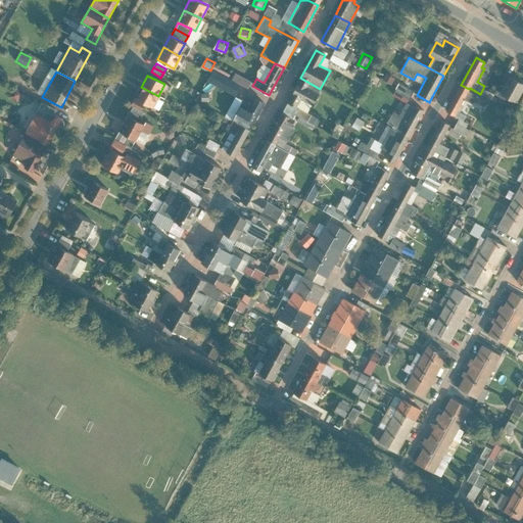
[(515,101),(522,86),(522,82),(509,76),(500,93),(515,101)]
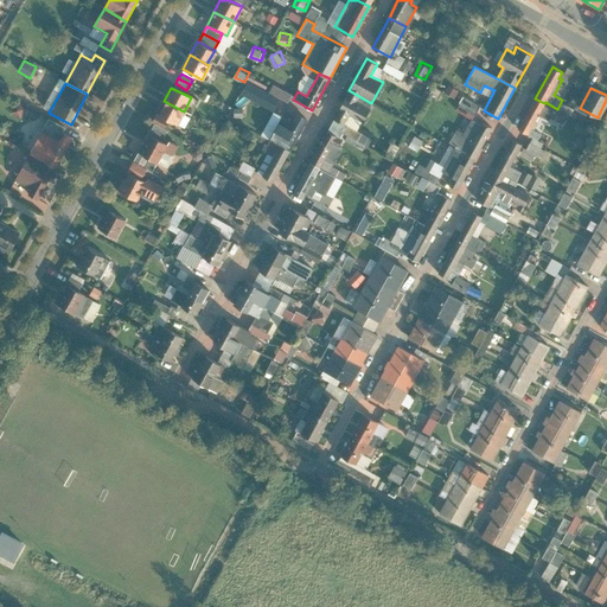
[(371,103),(349,90),(333,119),(343,125),(349,115),(360,122),(371,103)]
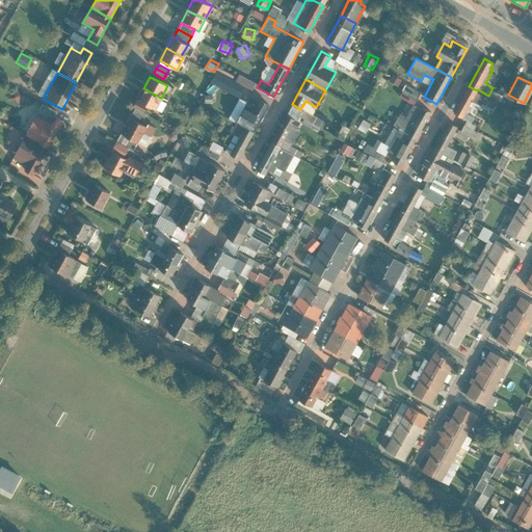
[(477,90),(469,86),(453,113),(462,117),(472,101),(480,106),(482,103),(493,108),(496,103),(476,92),(477,90)]
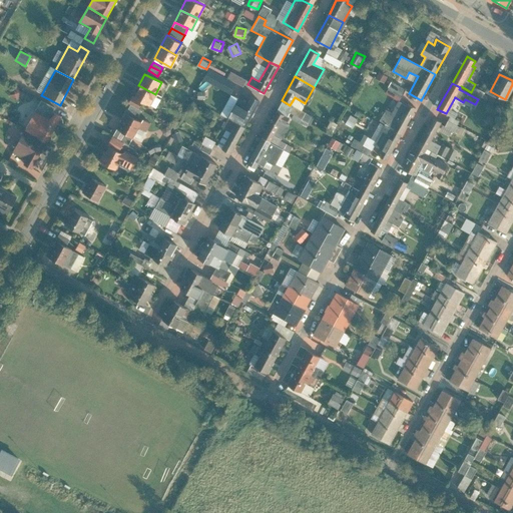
[(148,105),(155,94),(138,85),(132,96),(141,101),(148,105)]
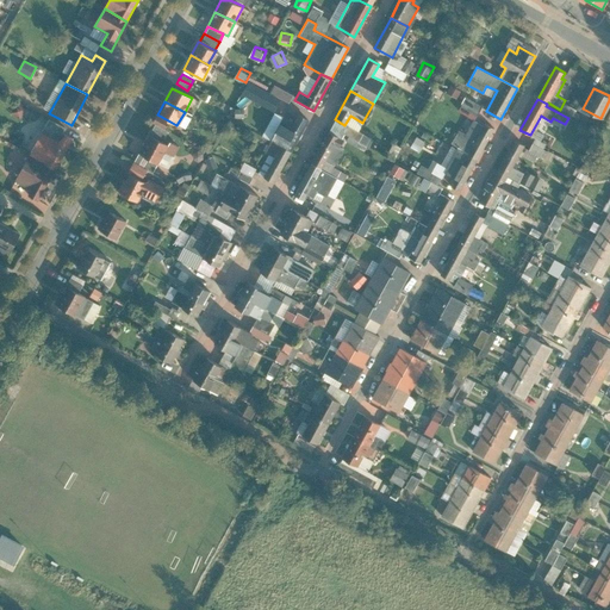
[(562,109),(577,114),(580,107),(566,101),(562,109)]
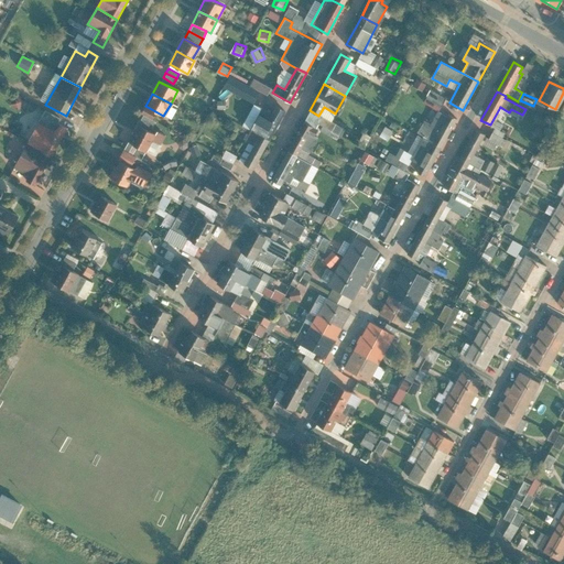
[(17,95),(13,104),(22,107),(25,98),(17,95)]
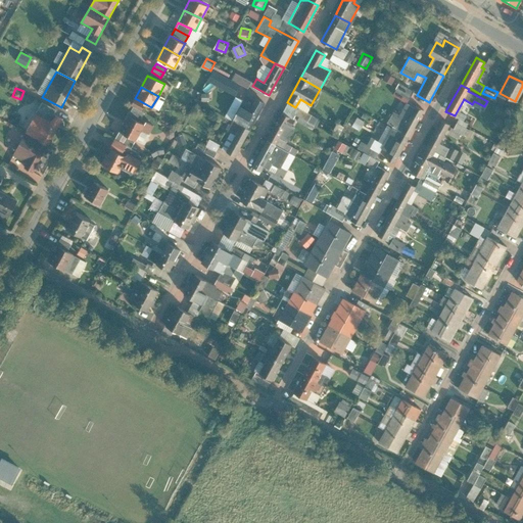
[(144,103),(135,98),(131,105),(132,106),(141,110),(144,103)]
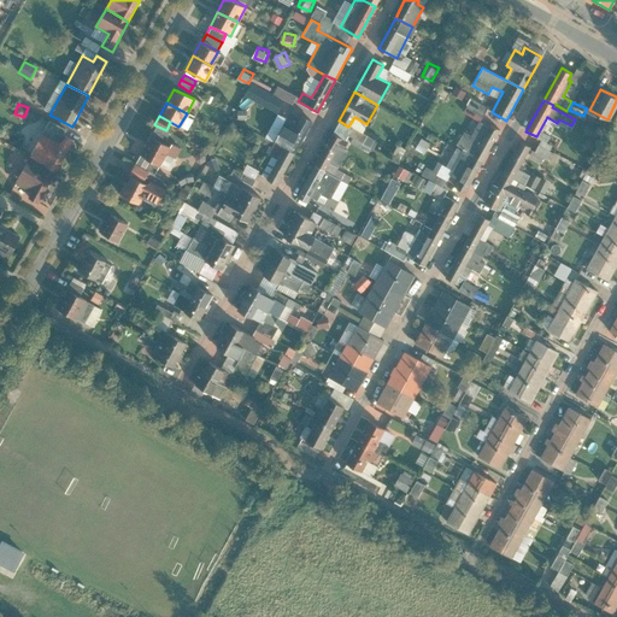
[(294,153),(311,122),(301,116),(288,139),(278,134),(274,144),(294,153)]
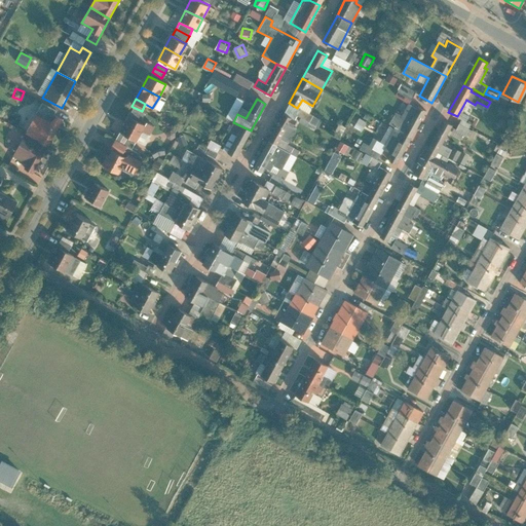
[(42,103),(26,133),(49,145),(63,119),(54,115),(58,110),(42,103)]
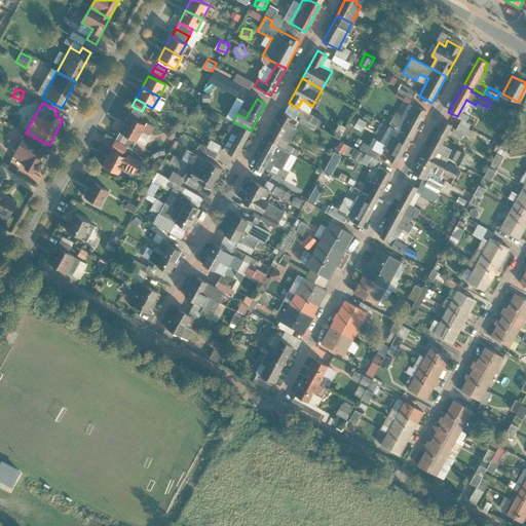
[(412,138),(426,110),(417,106),(408,122),(395,115),(387,125),(395,128),(412,138)]
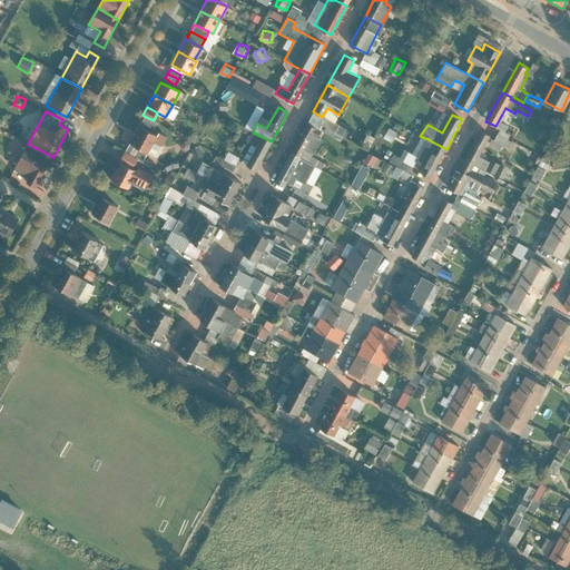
[(141,124),(130,145),(147,153),(153,143),(160,146),(166,137),(157,133),(156,135),(150,131),(156,123),(154,120),(144,116),(140,123),(141,124)]
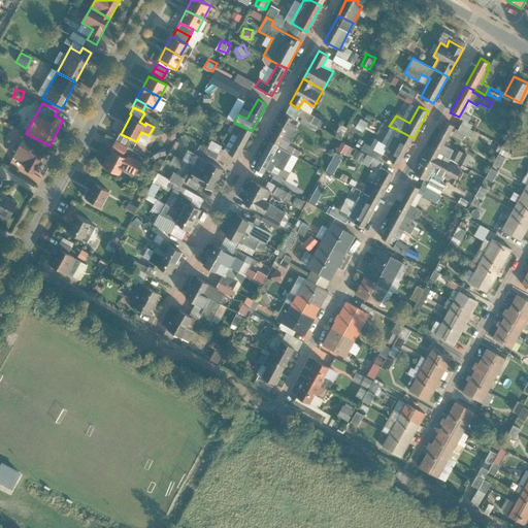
[(294,128),(297,121),(284,113),(269,141),(291,154),(294,147),(281,140),(289,126),(294,128)]
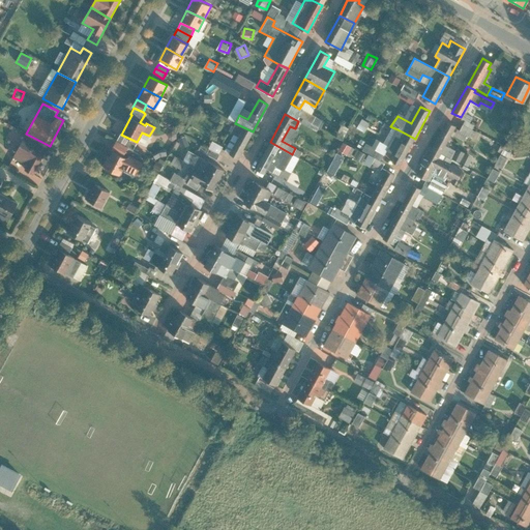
[(432,149),(440,154),(450,159),(455,151),(445,146),(457,126),(447,121),(432,149)]
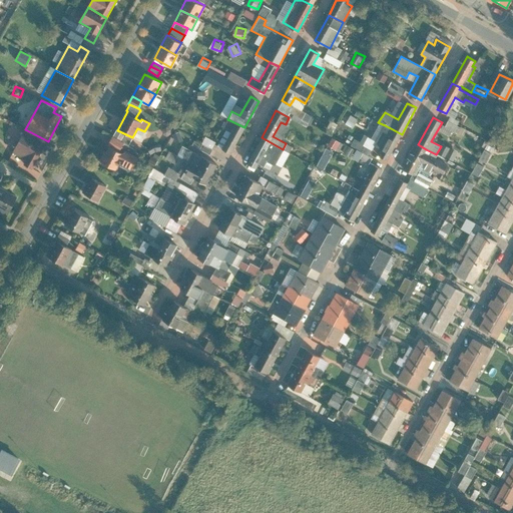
[(230,153),(244,127),(227,119),(222,128),(231,132),(222,149),(230,153)]
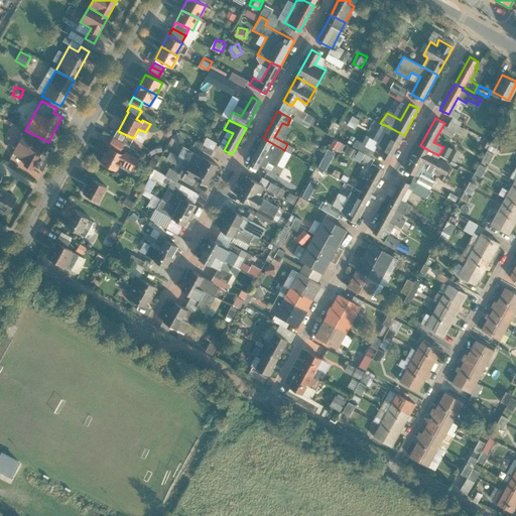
[(390,161),(404,135),(387,126),(376,147),(384,151),(381,156),(390,161)]
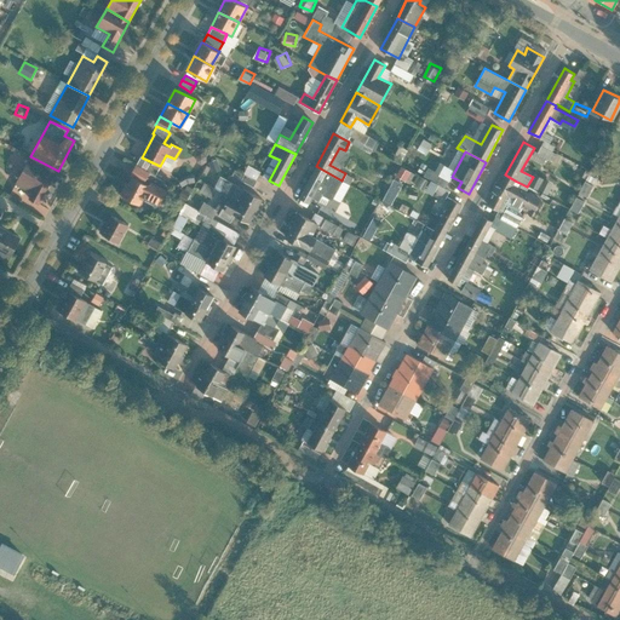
[(39,205),(58,171),(30,156),(16,184),(32,194),(28,199),(39,205)]
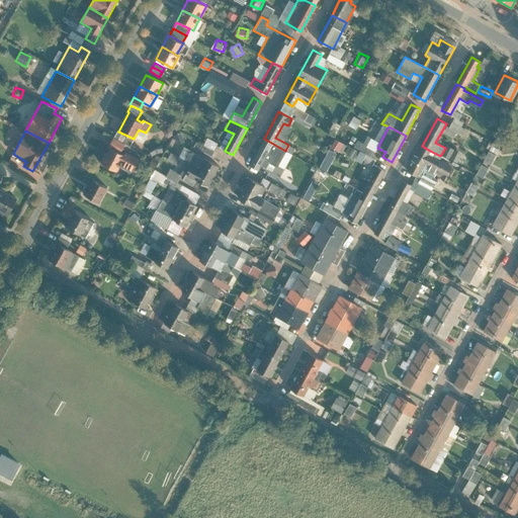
[(116,131),(113,138),(124,144),(130,146),(134,139),(118,132),(116,131)]
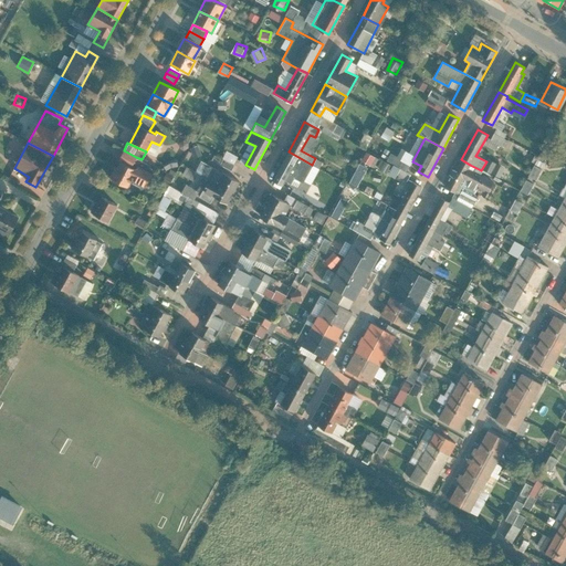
[(217,155),(216,159),(233,168),(240,155),(229,149),(224,158),(217,155)]
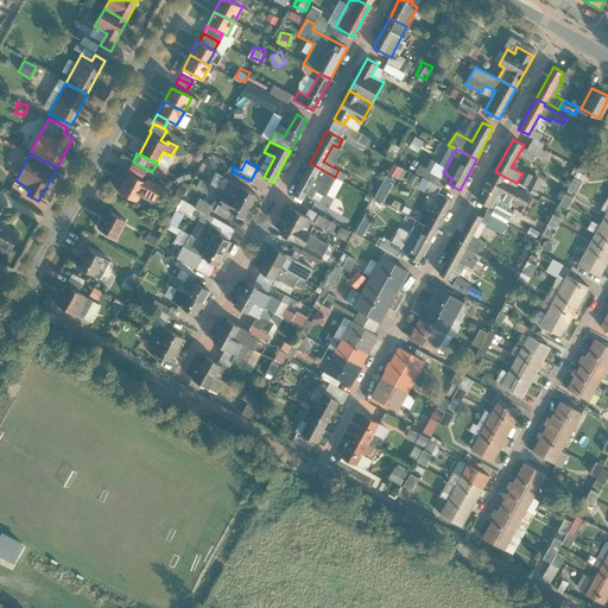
[(127,175),(139,181),(146,169),(133,162),(126,172),(127,175)]
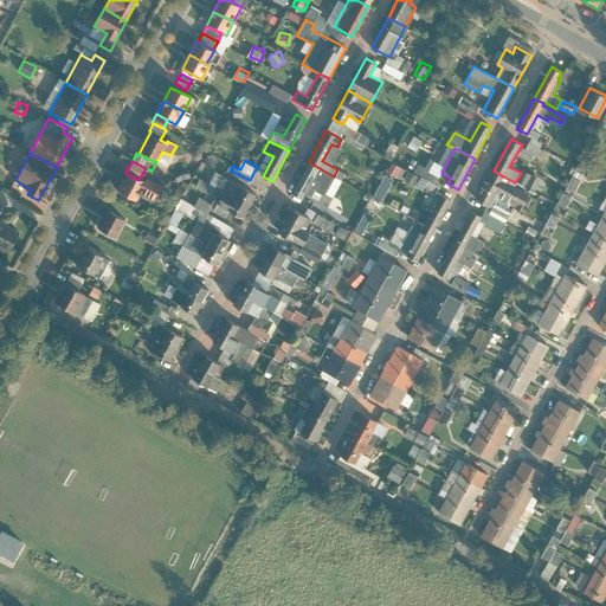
[(389,168),(403,176),(407,168),(393,161),(389,168)]
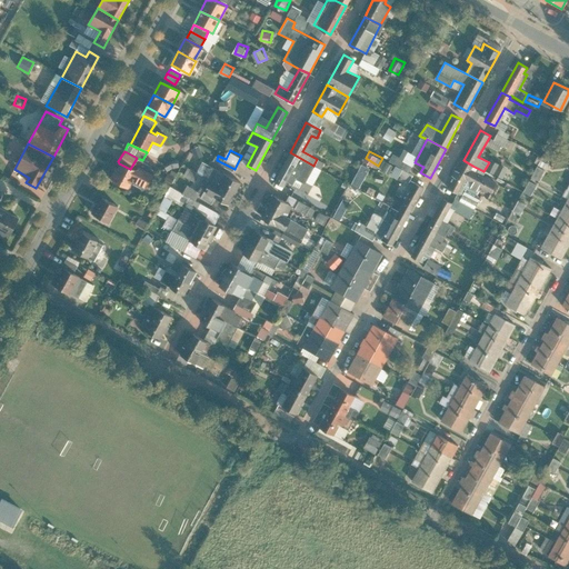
[(310,172),(313,166),(290,152),(275,180),(285,186),(286,182),(290,185),(295,177),(290,175),(296,165),(310,172)]
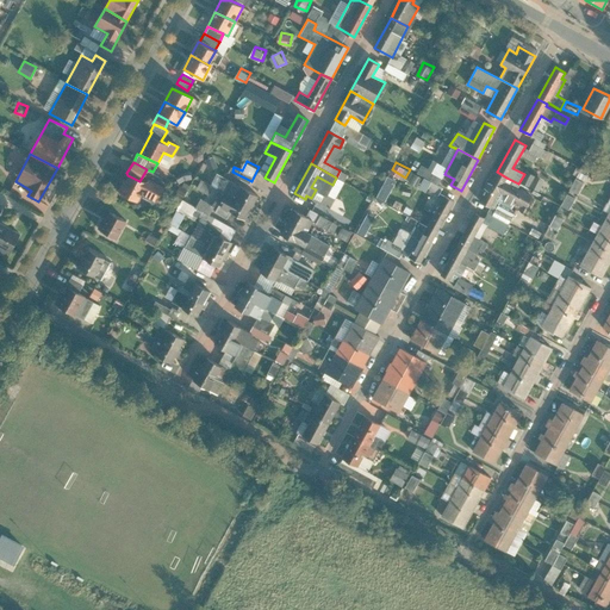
[(418,185),(423,176),(414,170),(409,179),(418,185)]
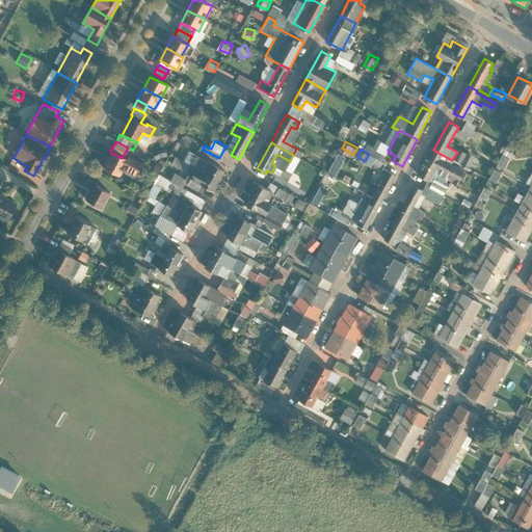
[(433,150),(419,176),(427,181),(435,167),(459,181),(463,171),(440,159),(442,155),(433,150)]
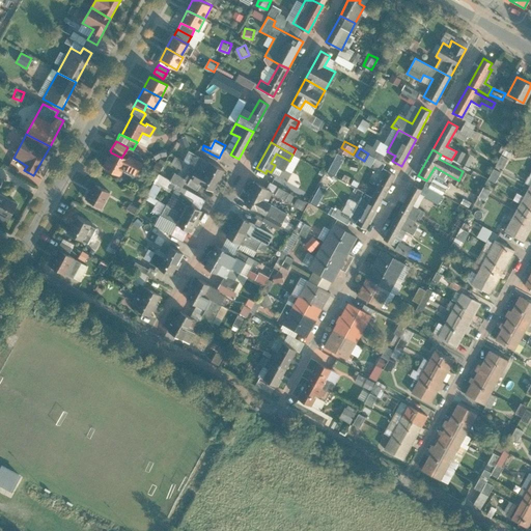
[(337,174),(346,156),(339,151),(329,170),(337,174)]
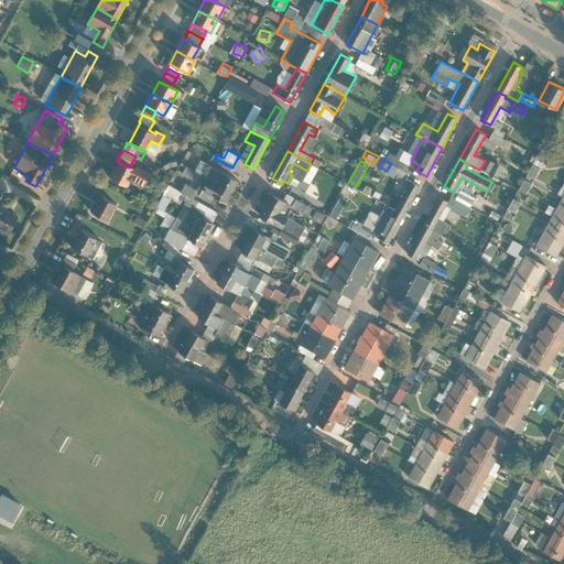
[(118,162),(109,177),(125,186),(129,179),(142,185),(150,173),(136,166),(134,170),(129,167),(118,162)]
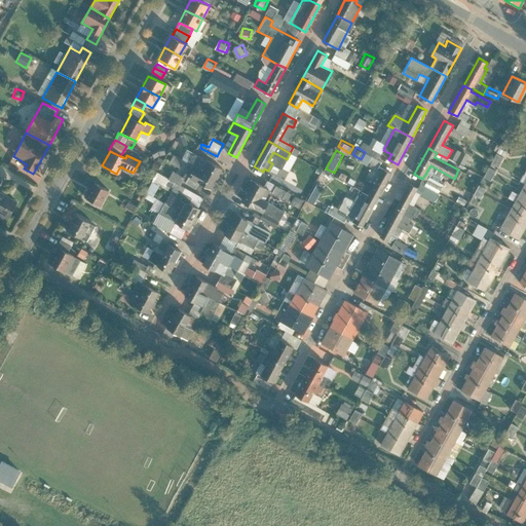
[(193,167),(217,179),(222,168),(192,153),(186,163),(193,167)]
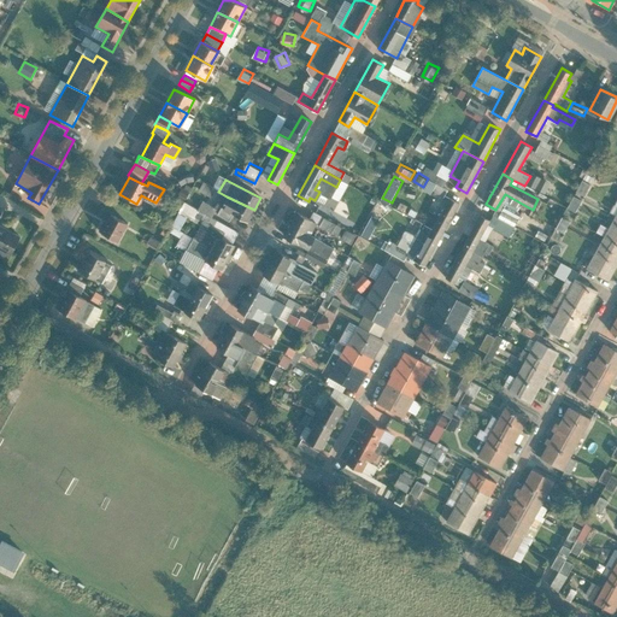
[(580,191),(587,193),(592,182),(585,180),(580,191)]
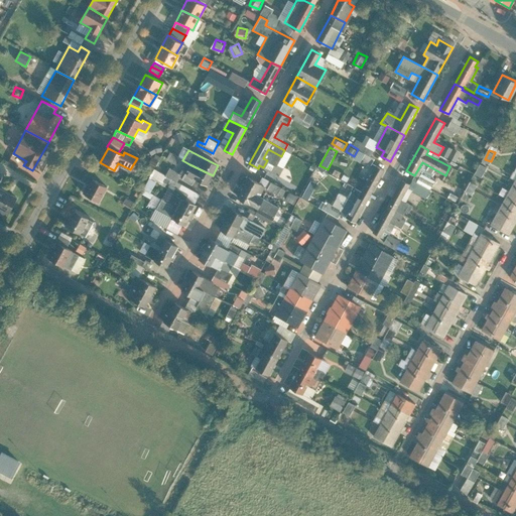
[(171,151),(168,158),(178,162),(180,155),(171,151)]
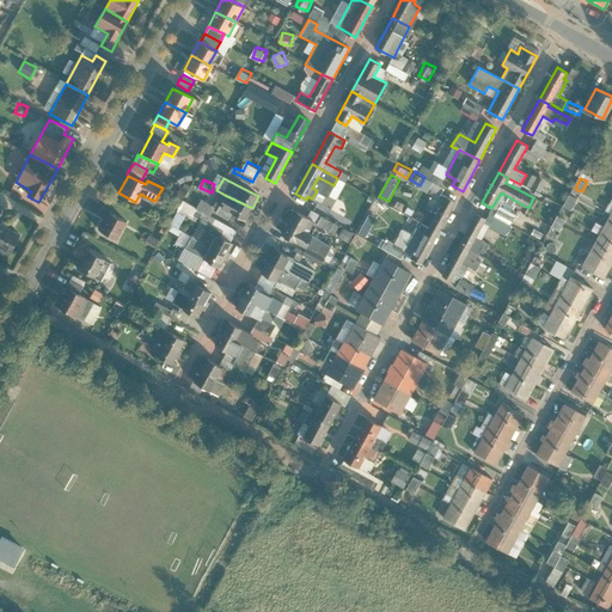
[(252,208),(225,195),(214,213),(226,219),(230,214),(245,222),(252,208)]
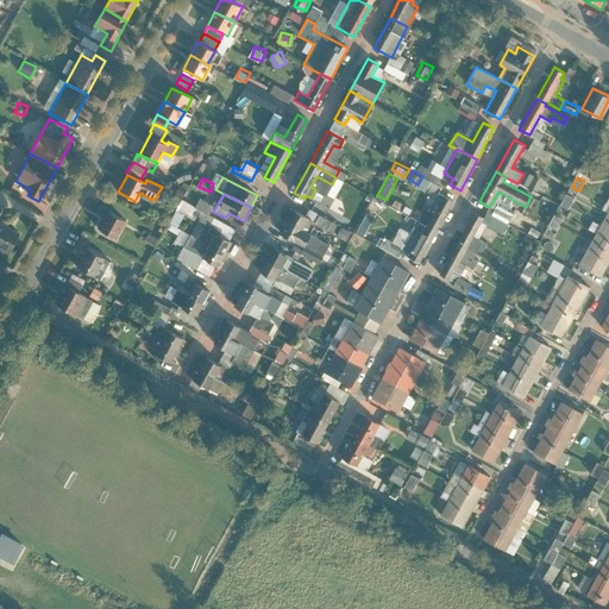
[(437,232),(453,201),(443,195),(432,214),(425,209),(422,213),(413,208),(408,217),(437,232)]
